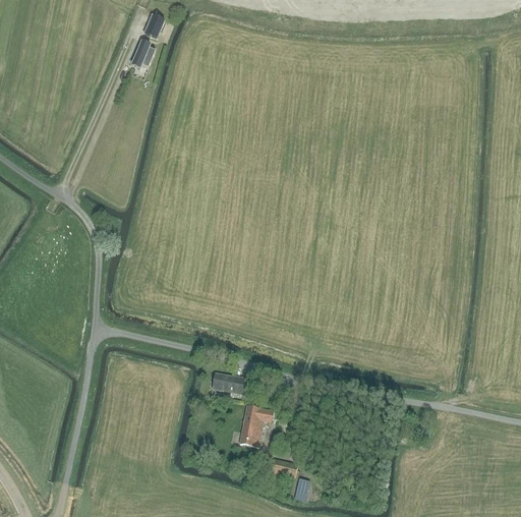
[(146,32),(157,37),(165,18),(154,13),(146,32)]
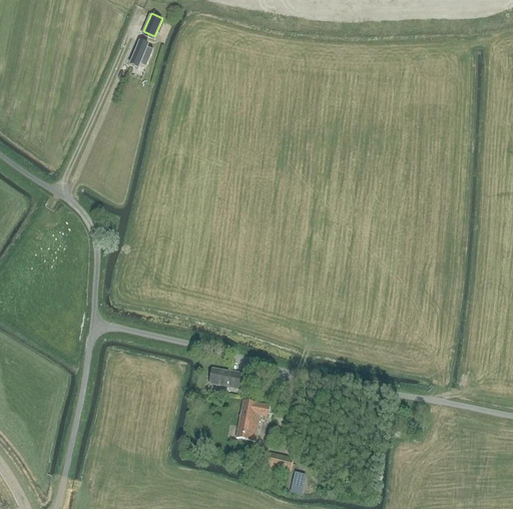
[(145,65),(153,48),(146,45),(147,42),(139,39),(130,61),(138,65),(139,62),(145,65)]
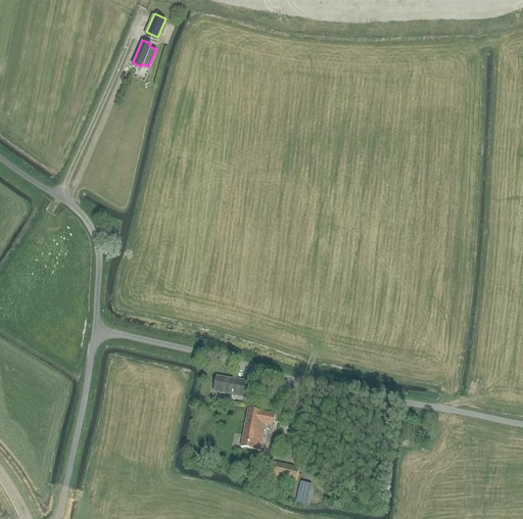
[(217,373),(214,388),(242,393),(245,378),(236,376),(236,377),(217,373)]
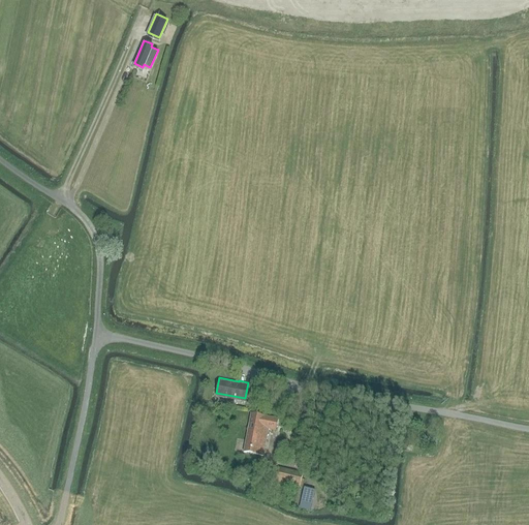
[(276,427),(278,415),(251,409),(243,449),(262,453),(268,426),(276,427)]
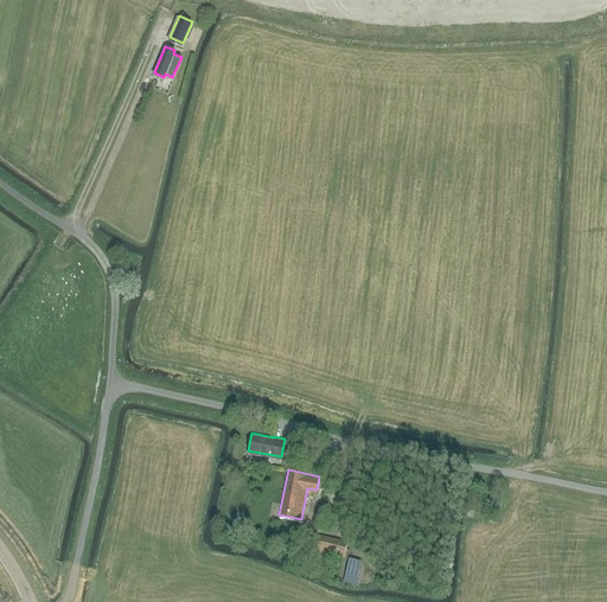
[(344,555),(347,539),(319,532),(315,548),(344,555)]
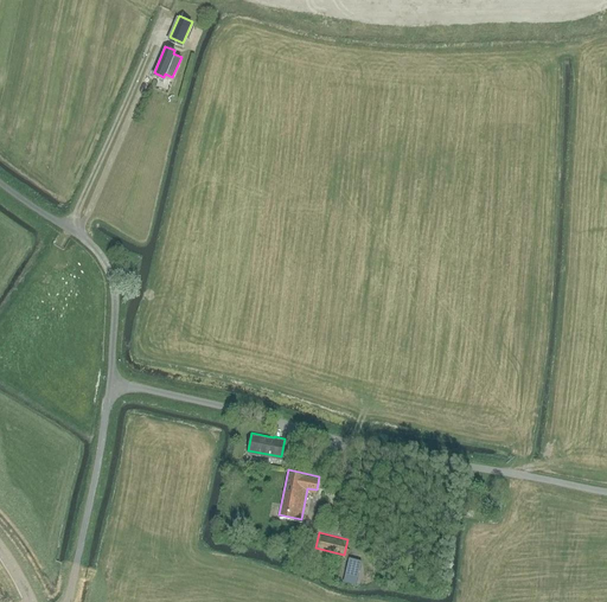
[(358,582),(364,558),(351,555),(345,577),(358,582)]
